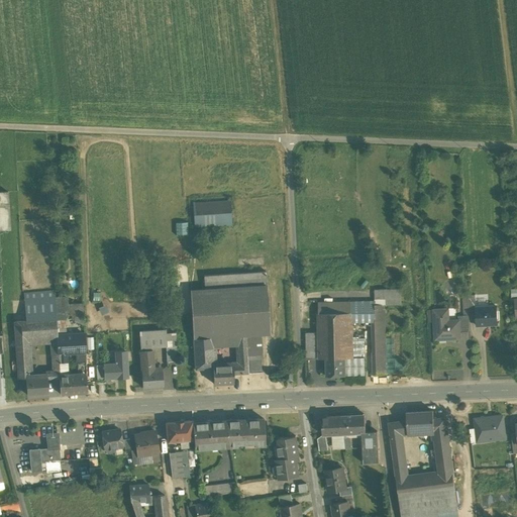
[(8,192),(0,192),(0,229),(10,229),(8,192)]
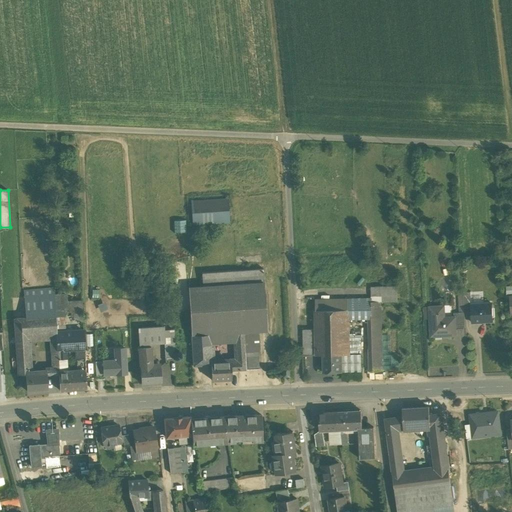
[(228,199),(192,201),(193,224),(229,222),(228,199)]
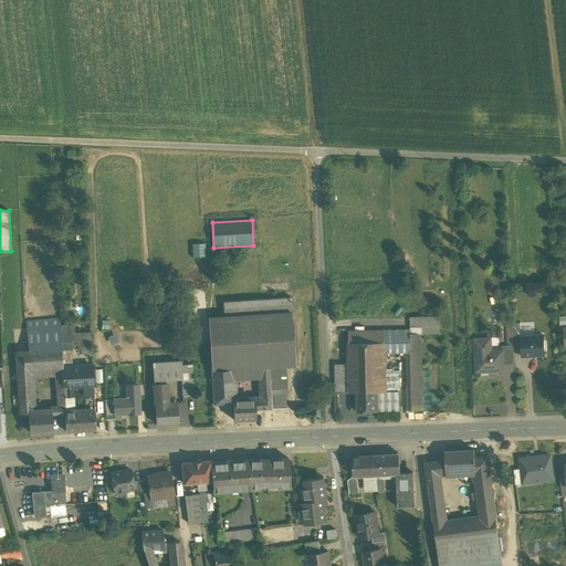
[(291,297),(223,302),(224,317),(292,313),(291,297)]
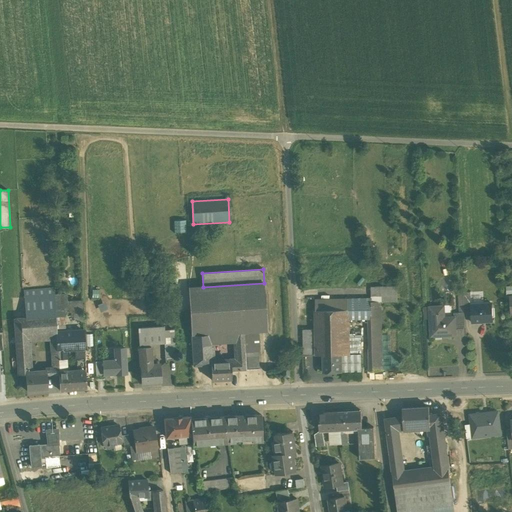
[(203,287),(188,288),(191,336),(210,335),(213,335),(211,316),(242,315),(255,314),(256,331),(267,331),(264,283),(203,287)]
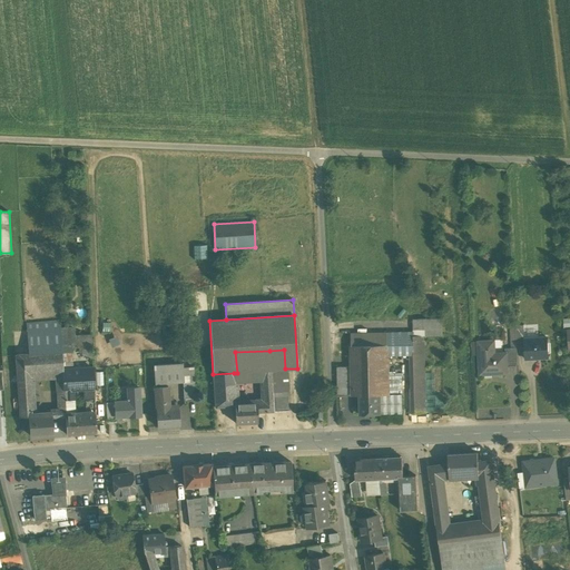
[(60,322),(27,323),(29,354),(61,352),(60,331),(60,322)]
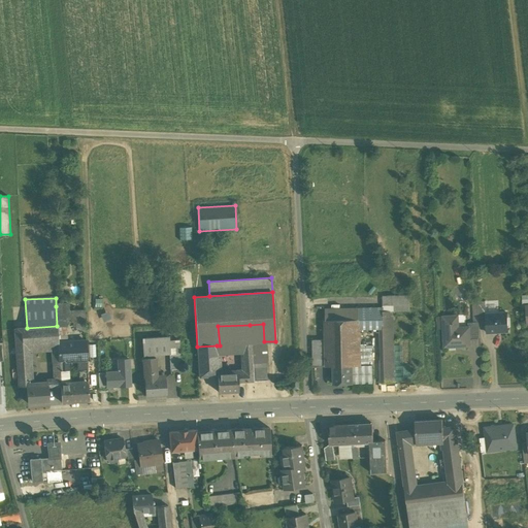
[(486,301),(477,301),(479,322),(479,323),(486,322),(486,314),(486,301)]
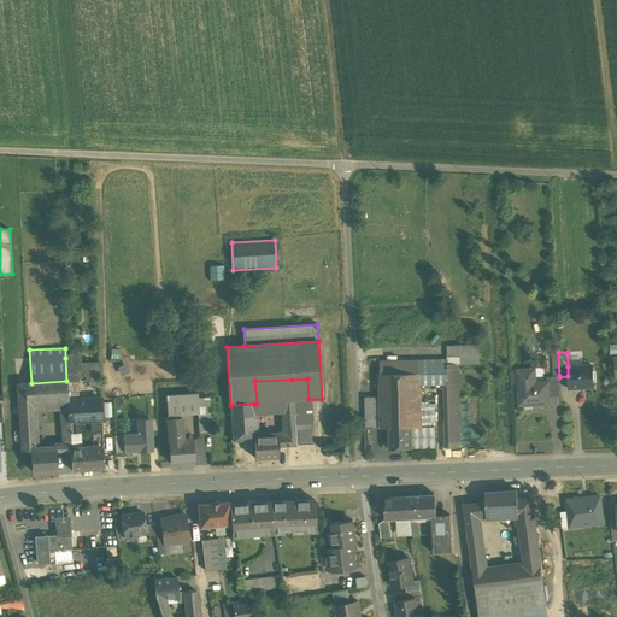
[(80,356),(65,358),(66,381),(76,381),(81,372),(80,356)]
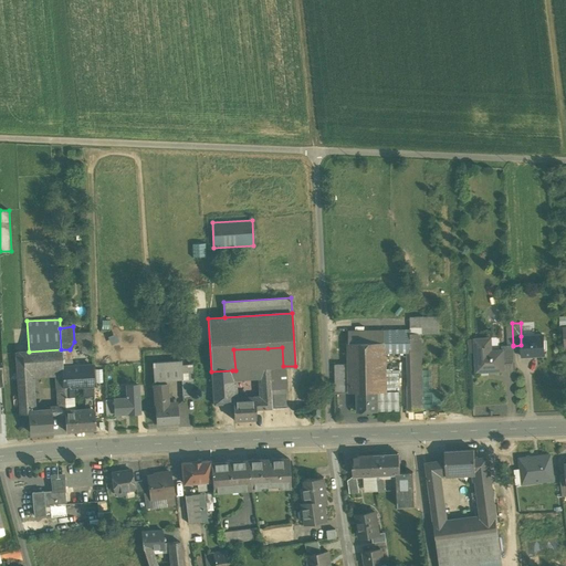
[(409,331),(348,332),(348,344),(385,343),(385,353),(407,352),(410,352),(409,334),(409,331)]
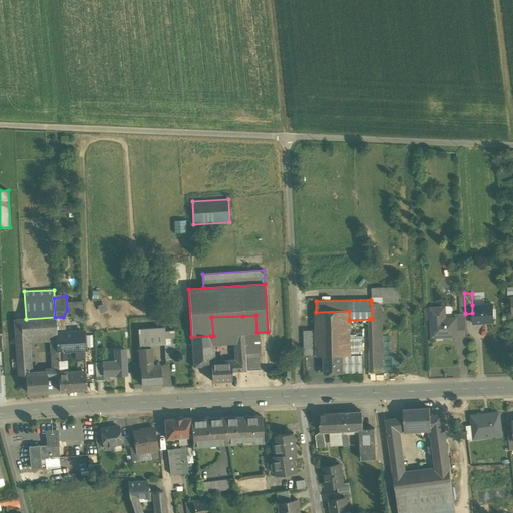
[(82,301),(70,302),(70,313),(75,313),(76,320),(83,322),(82,301)]
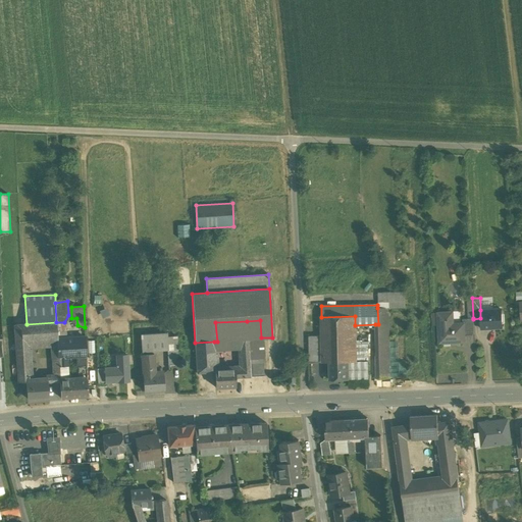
[(387,308),(377,308),(378,324),(387,324),(387,308)]
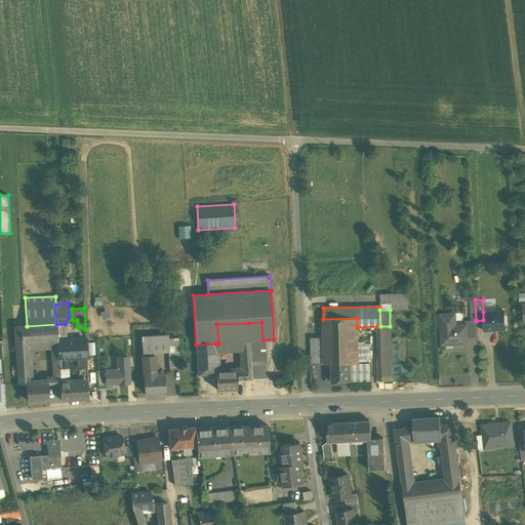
[(483,312),(483,320),(483,330),(505,329),(505,311),(483,312)]
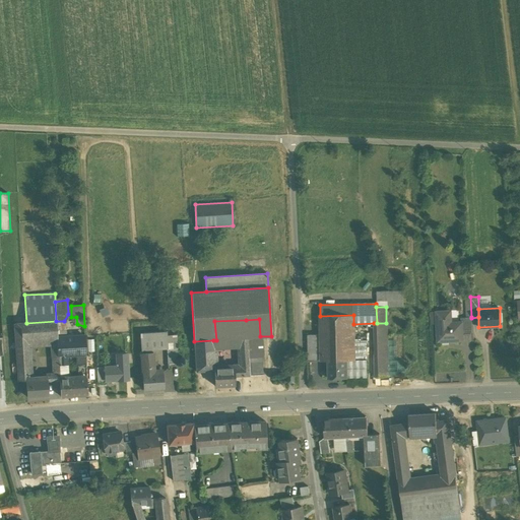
[(461,310),(447,311),(448,323),(461,322),(461,318),(461,310)]
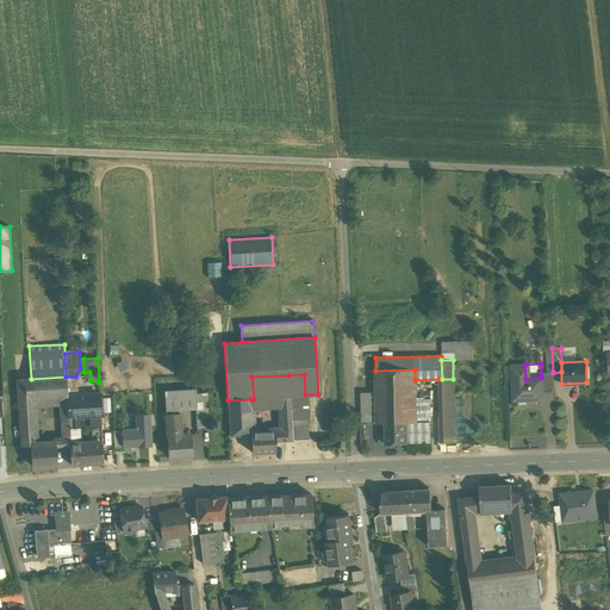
[(541,378),(526,379),(524,365),(512,366),(514,380),(512,380),(514,402),(543,399),(542,391),(542,378),(541,378)]
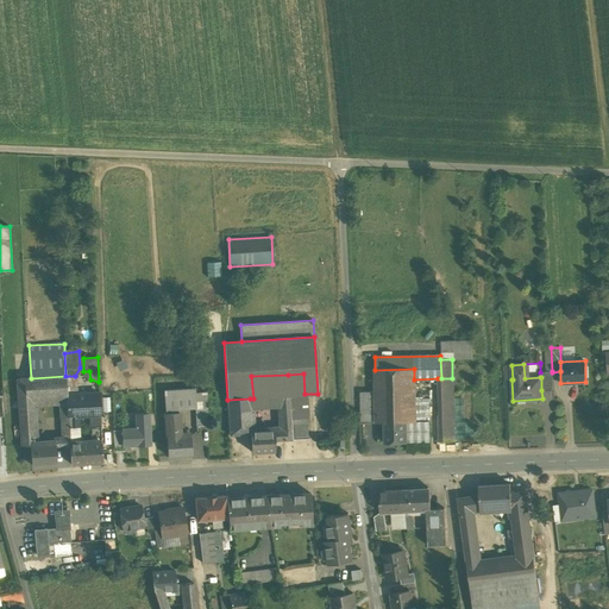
[(414,369),(375,370),(375,391),(414,391),(414,380),(414,369)]
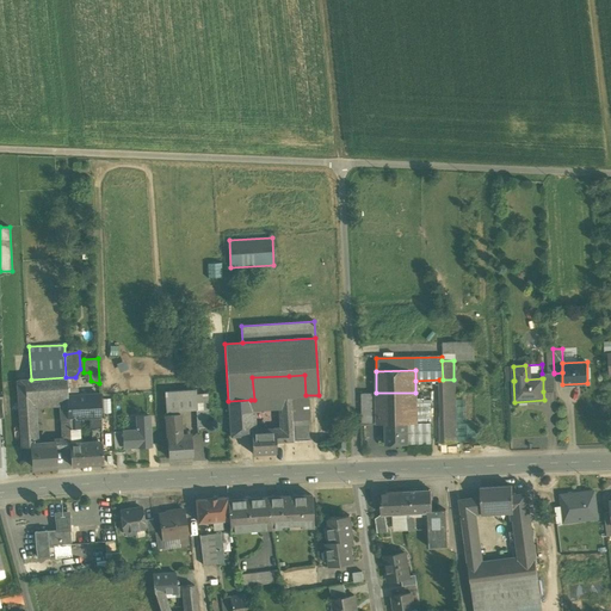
[(554,372),(542,374),(542,378),(543,378),(543,392),(555,390),(554,374),(554,372)]
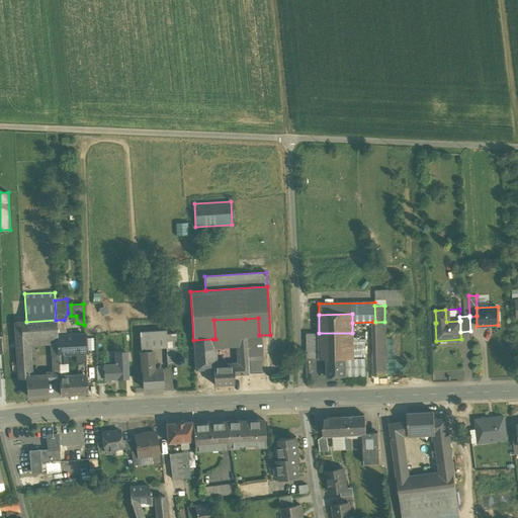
[(258,318),(245,319),(247,337),(248,356),(261,355),(259,335),(258,318)]
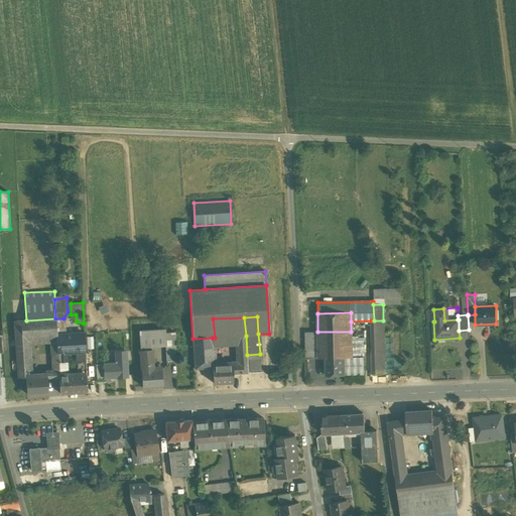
[(244,317),(213,318),(215,338),(237,337),(246,336),(244,317)]
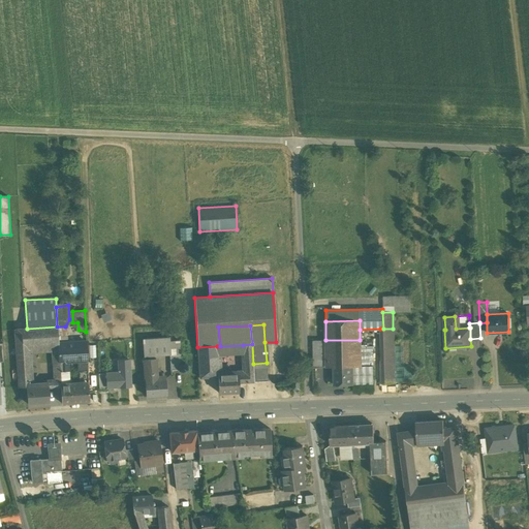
[(27,329),(16,329),(17,346),(29,345),(58,343),(58,336),(57,327),(27,329)]
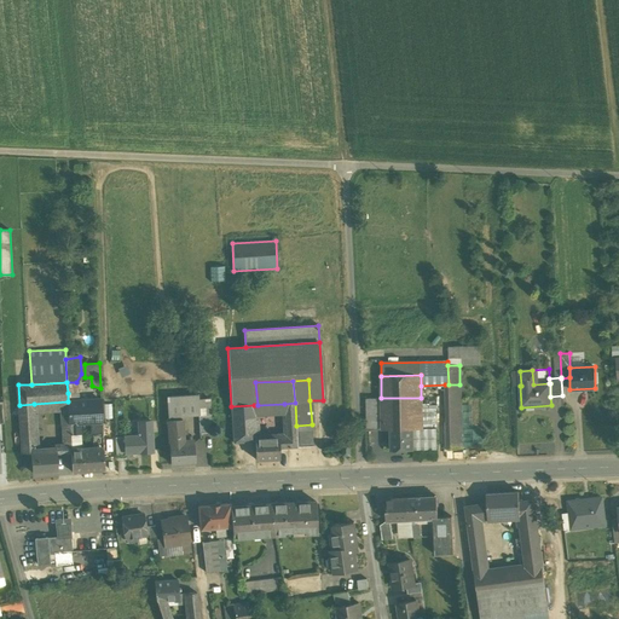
[(76,382),(67,382),(68,393),(77,393),(76,382)]
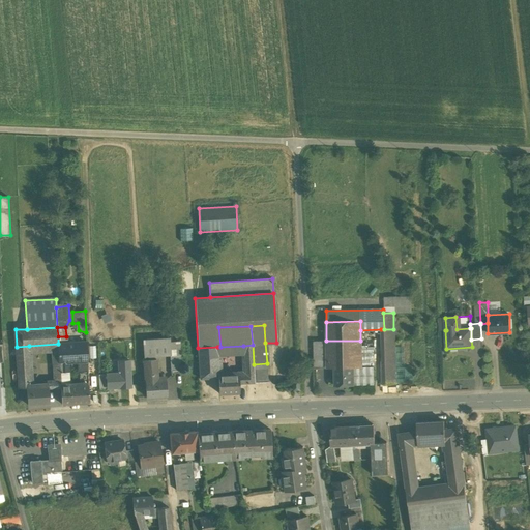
[(394,384),(393,329),(384,329),(381,329),(382,384),(394,384)]
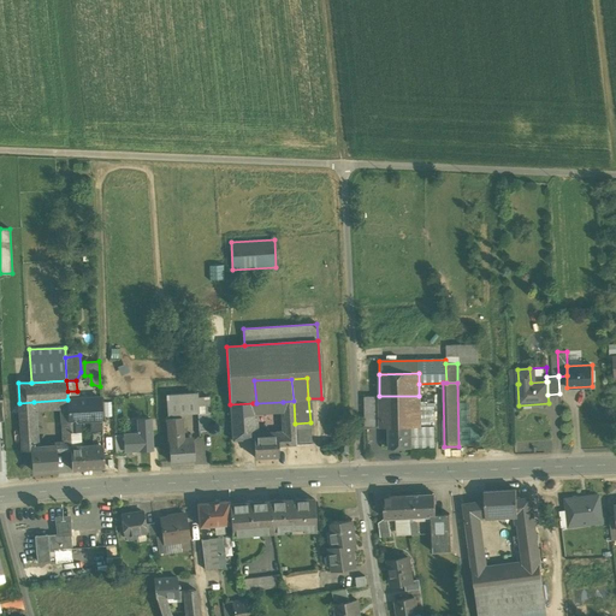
[(77,391),(67,391),(67,400),(67,401),(78,401),(78,391),(77,391)]
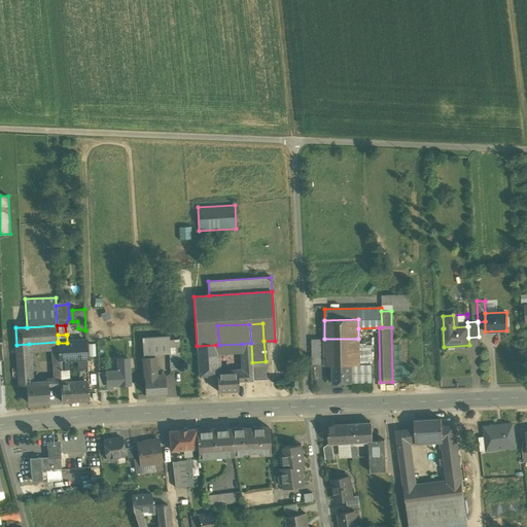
[(168,336),(142,338),(143,352),(151,352),(169,350),(169,339),(168,336)]
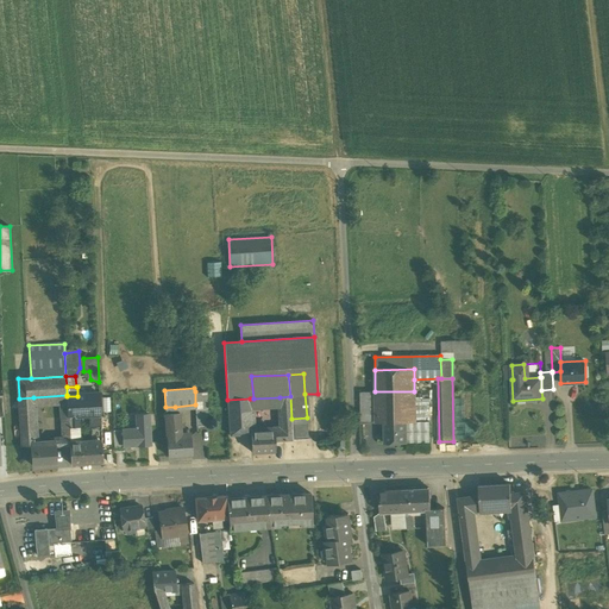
[(205,391),(195,391),(195,405),(196,409),(207,408),(205,391)]
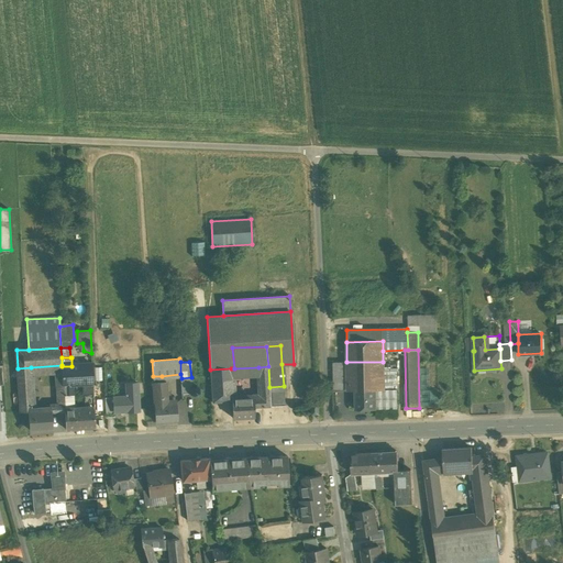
[(383,362),(346,362),(346,363),(348,392),(354,390),(374,390),(384,390),(383,362)]
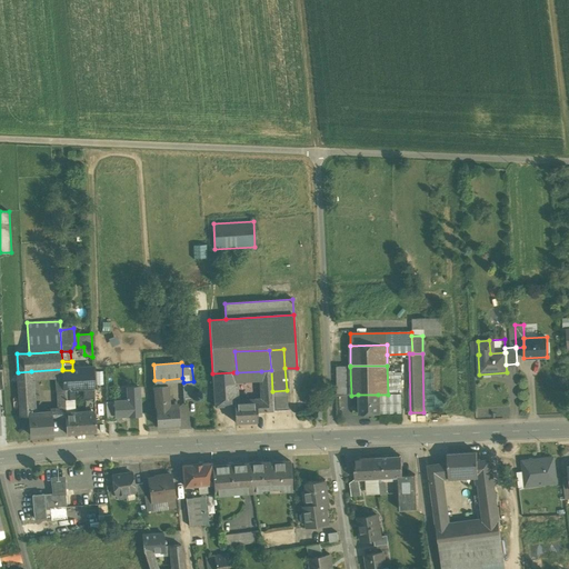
[(351,396),(350,367),(337,367),(338,395),(351,396)]
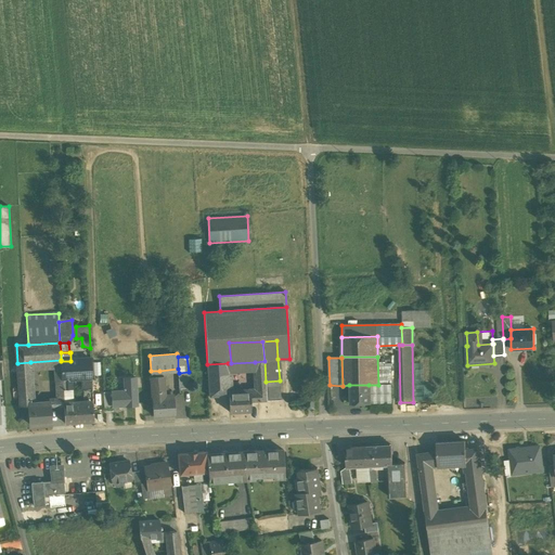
[(71,361),(61,361),(62,378),(71,377),(84,376),(92,376),(91,360),(71,361)]
